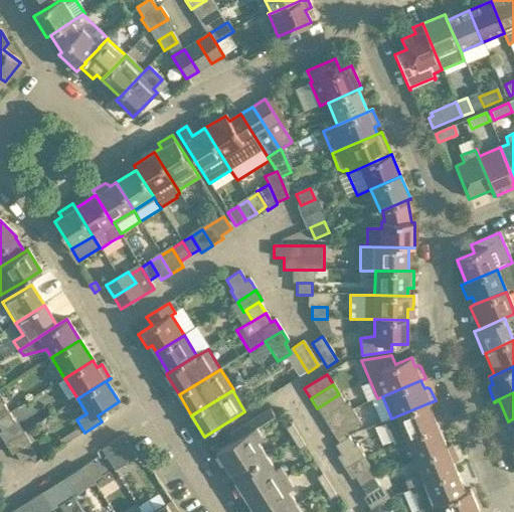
[(345,404),(339,394),(317,408),(323,418),(345,404)]
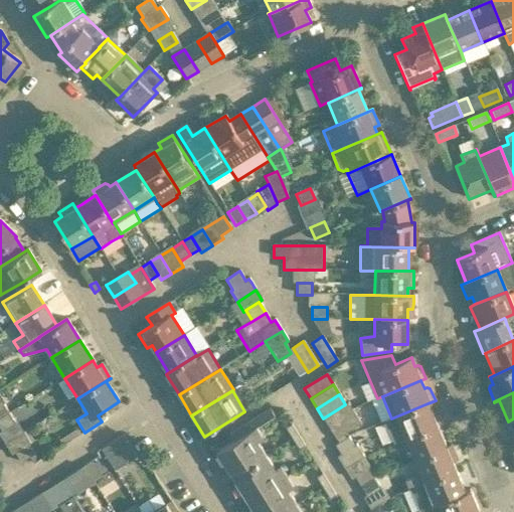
[(348,403),(345,404),(323,418),(330,430),(354,413),(348,403)]
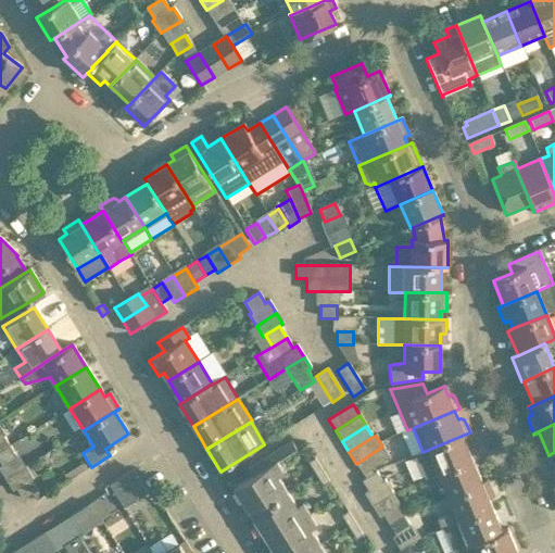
[(462,436),(423,452),(415,455),(425,479),(471,460),(462,436)]
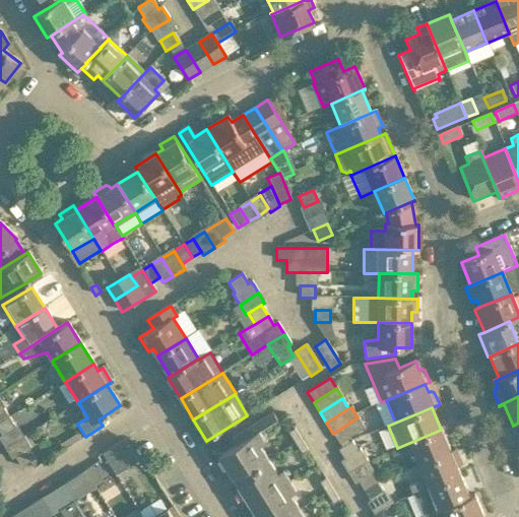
[(3,408),(0,409),(0,422),(8,417),(3,408)]
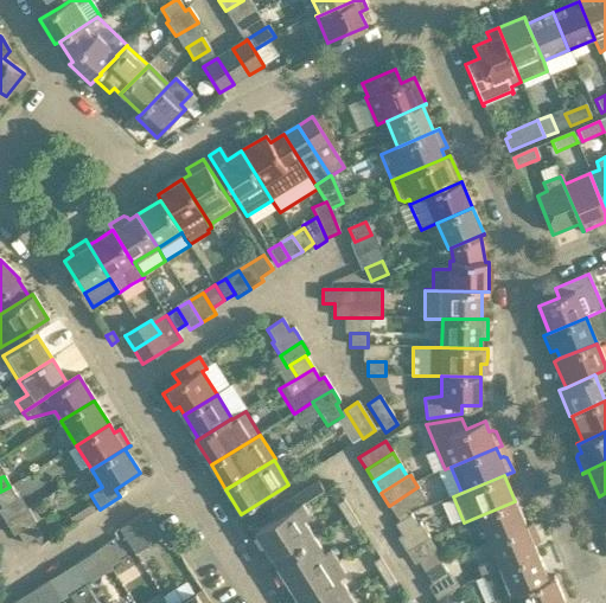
[(276,566),(292,591),(338,563),(330,551),(324,555),(304,521),(310,517),(301,504),(323,491),(319,483),(270,513),(275,520),(256,533),(272,558),(274,556),(280,565),(276,566)]
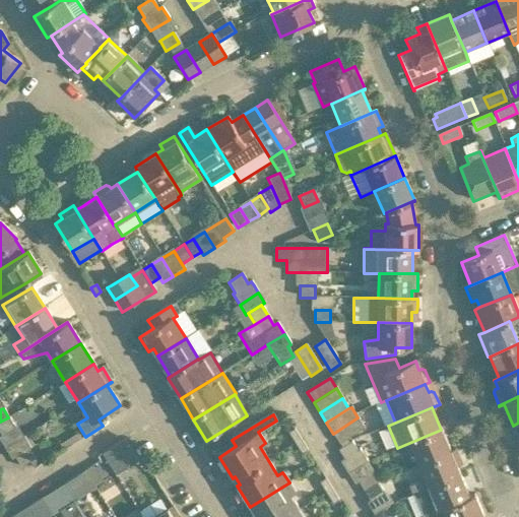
[(8,417),(0,422),(0,434),(1,437),(15,428),(8,417)]
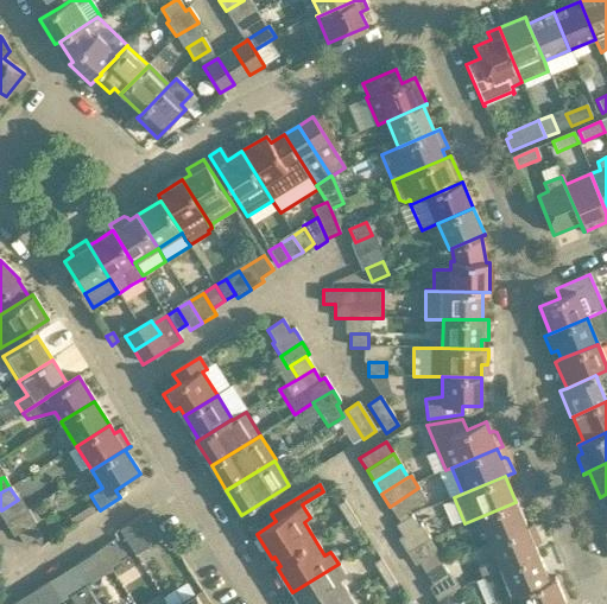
[(427,501),(418,488),(390,507),(397,519),(427,501)]
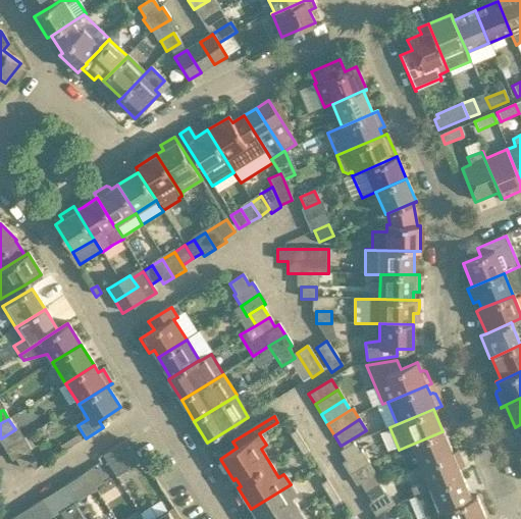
[(309,453),(296,431),(290,434),(304,457),(309,453)]
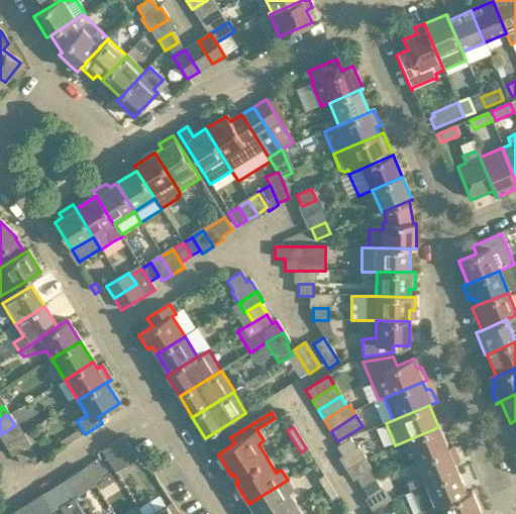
[(408,440),(417,463),(452,447),(447,449),(438,427),(408,440)]
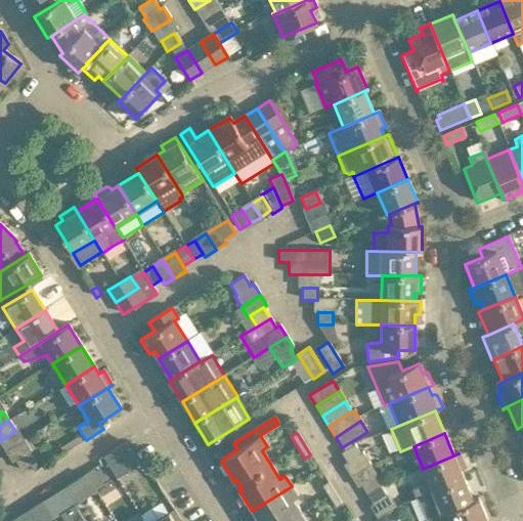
[(23,440),(4,452),(11,464),(15,462),(22,471),(29,467),(35,463),(29,453),(30,452),(31,451),(24,440),(23,440)]
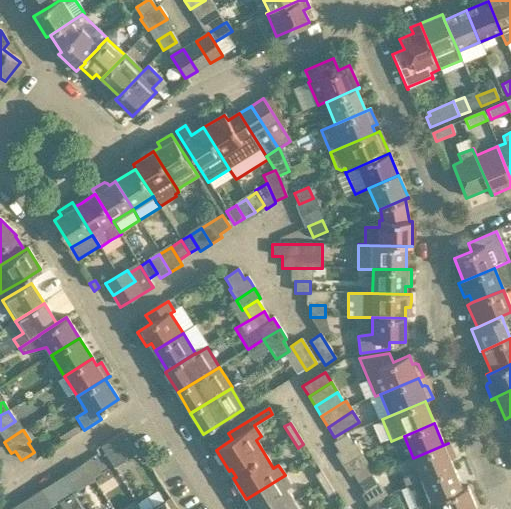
[(101,447),(108,458),(129,444),(123,434),(101,447)]
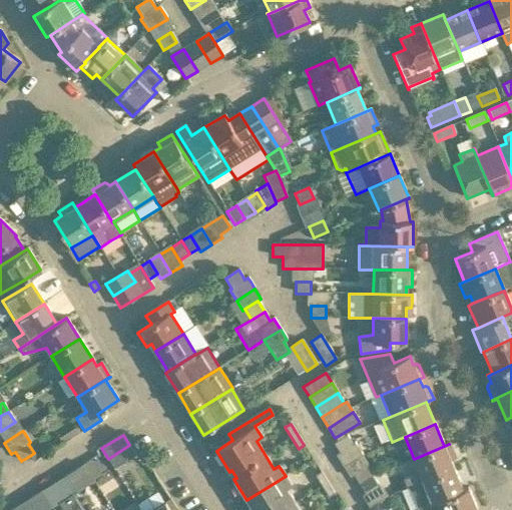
[(334,444),(339,453),(353,444),(348,436),(334,444)]
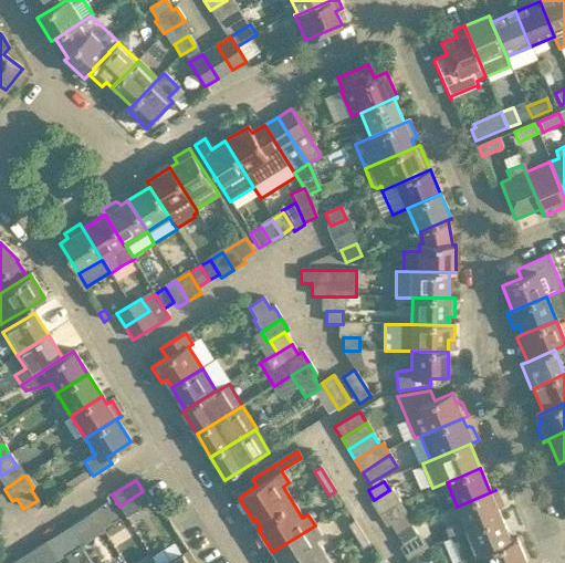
[(391,489),(389,490),(374,500),(370,502),(378,515),(400,502),(391,489)]
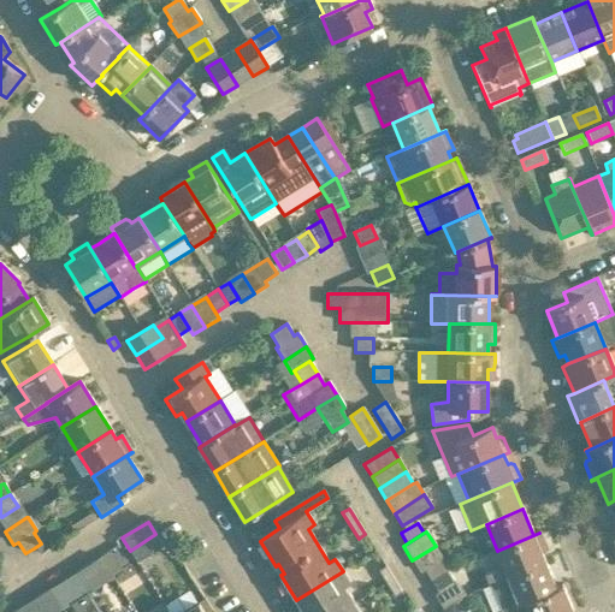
[(484,575),(489,586),(490,586),(545,562),(542,553),(547,551),(539,533),(497,551),(504,568),(500,570),(500,569),(484,575)]
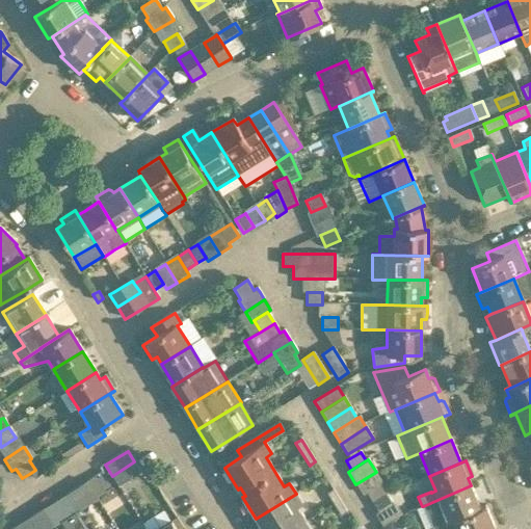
[(112,476),(120,486),(141,473),(134,461),(112,476)]
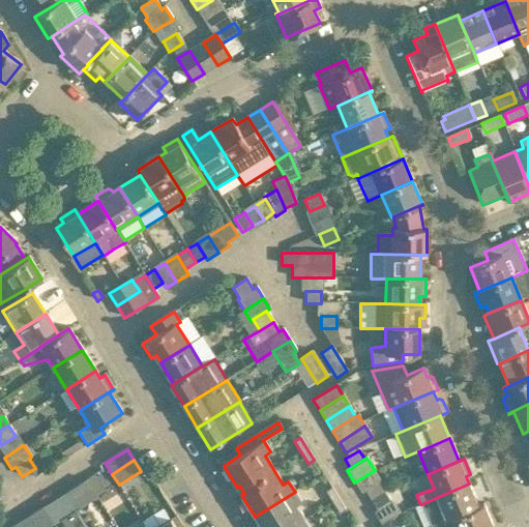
[(93,475),(86,480),(96,496),(104,492),(93,475)]
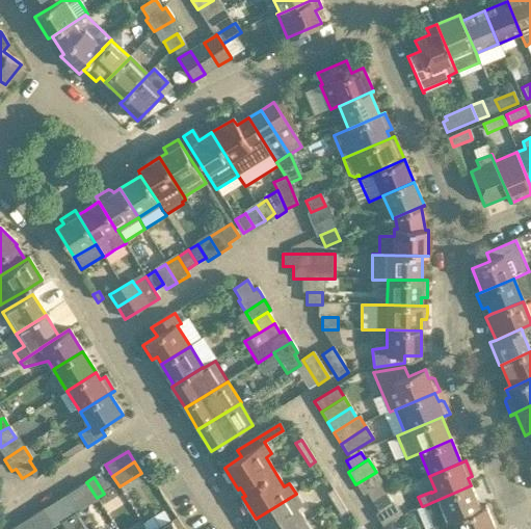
[(367,494),(373,504),(387,496),(380,485),(367,494)]
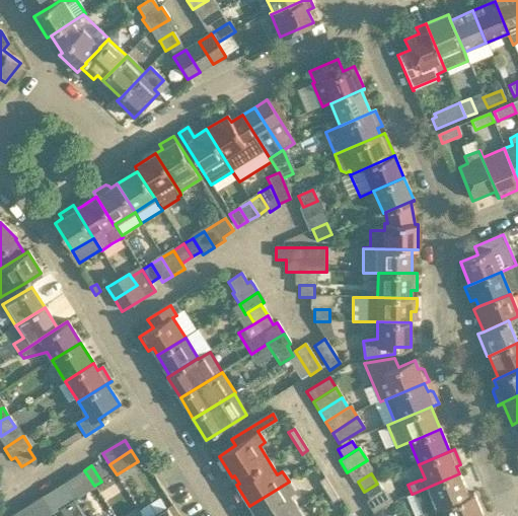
[(430,512),(468,496),(459,473),(413,494),(422,515),(424,515),(430,512)]
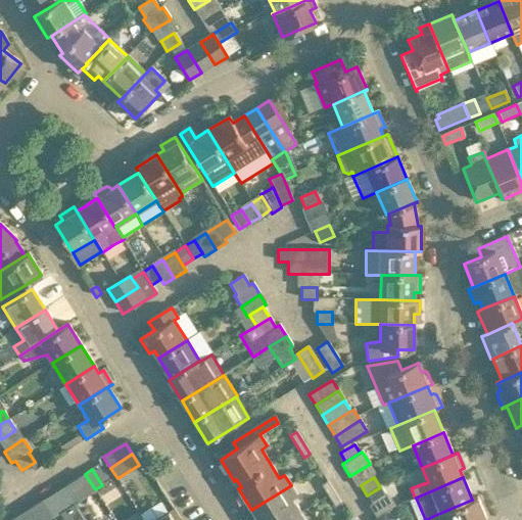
[(341,504),(327,481),(322,485),(335,507),(341,504)]
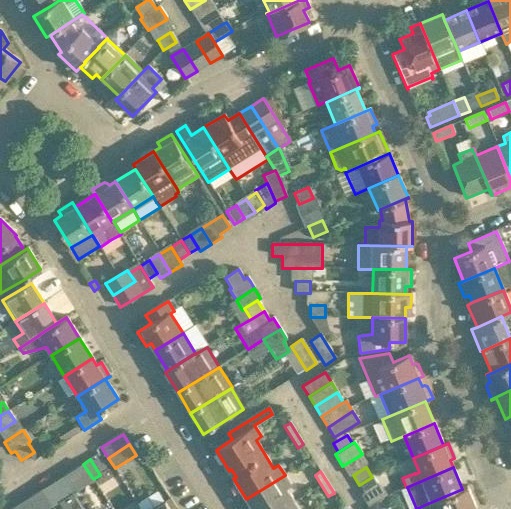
[(73,494),(82,489),(71,472),(63,477),(73,494)]
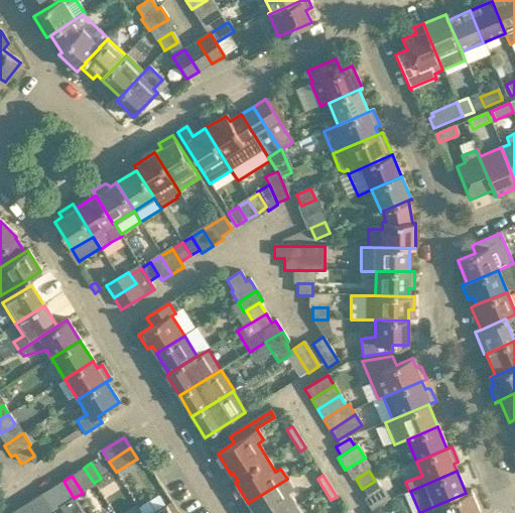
[(300,512),(288,492),(293,489),(287,479),(248,503),(254,512),(300,512)]
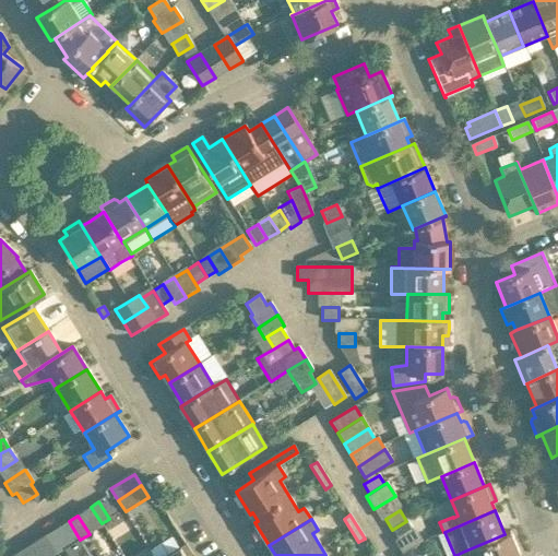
[(69,521),(46,535),(57,554),(80,540),(69,521)]
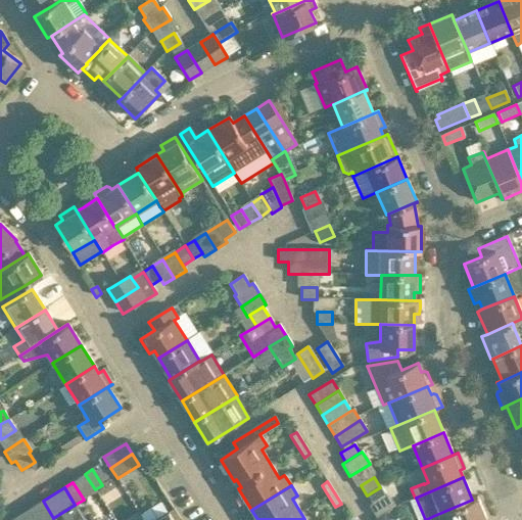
[(367,495),(373,506),(386,497),(380,487),(367,495)]
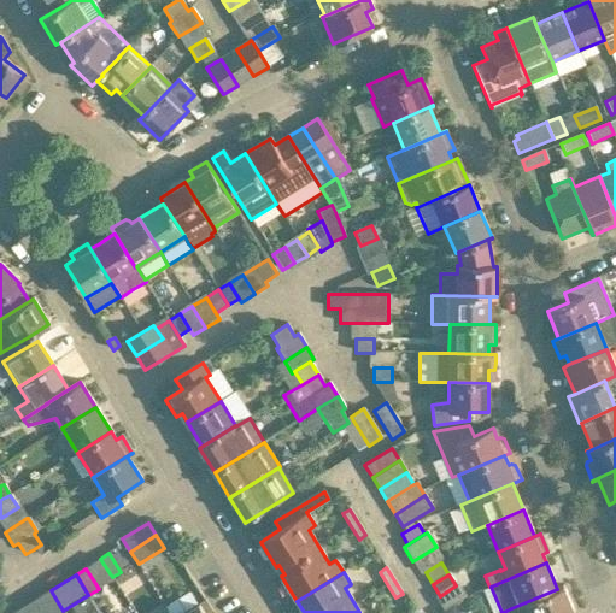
[(557,589),(511,608),(512,612),(573,612),(563,587),(557,589)]
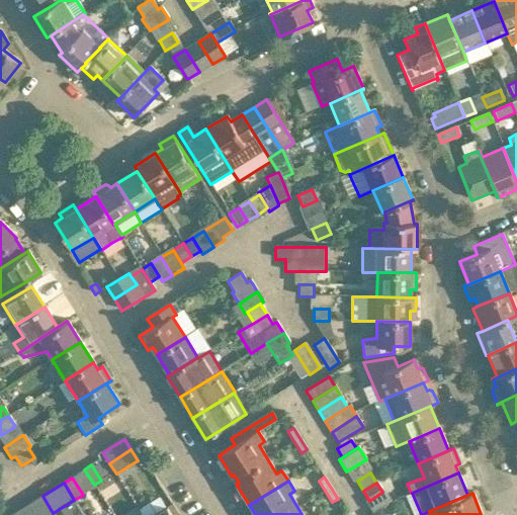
[(159,497),(138,509),(141,514),(171,514),(167,508),(166,509),(159,497)]
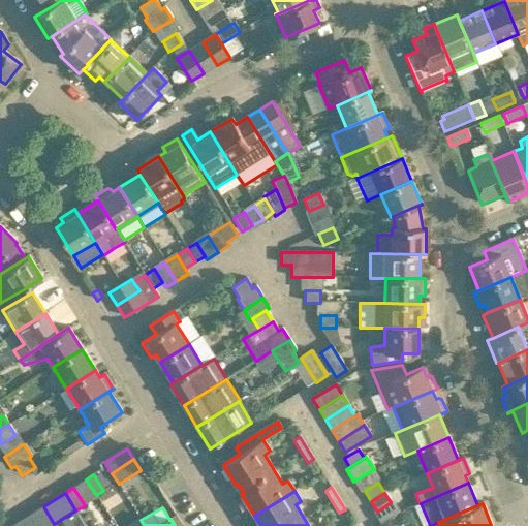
[(39,525),(32,514),(22,520),(26,525),(39,525)]
